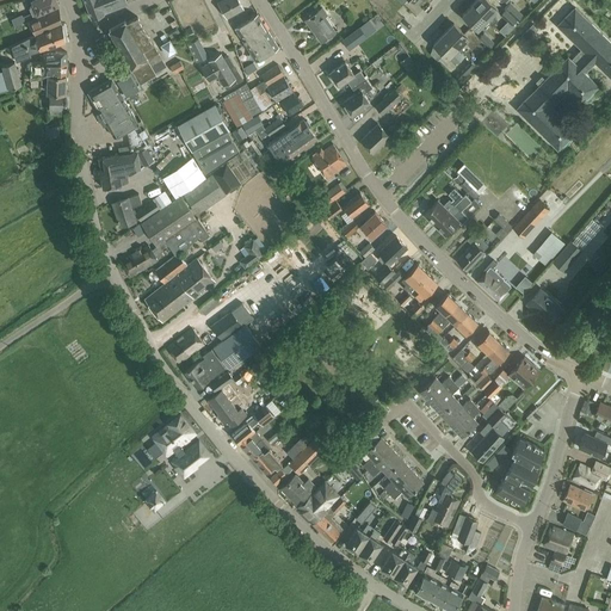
[(30,8),(32,13),(17,20),(19,26),(30,22),(59,10),(59,5),(55,0),(32,0),(35,6),(30,8)]
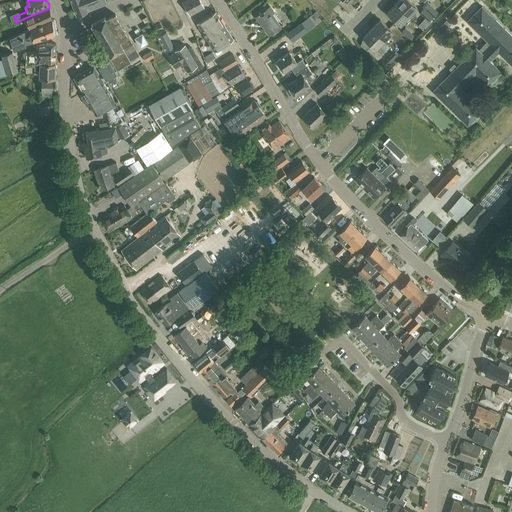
[(107,4),(106,3),(105,0),(70,0),(77,16),(107,4)]
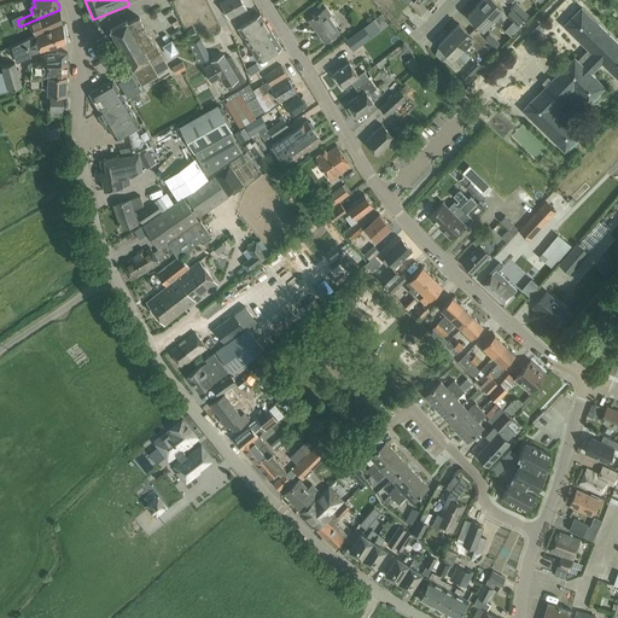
[(226,0),(220,4),(229,19),(246,10),(240,0),(226,0)]
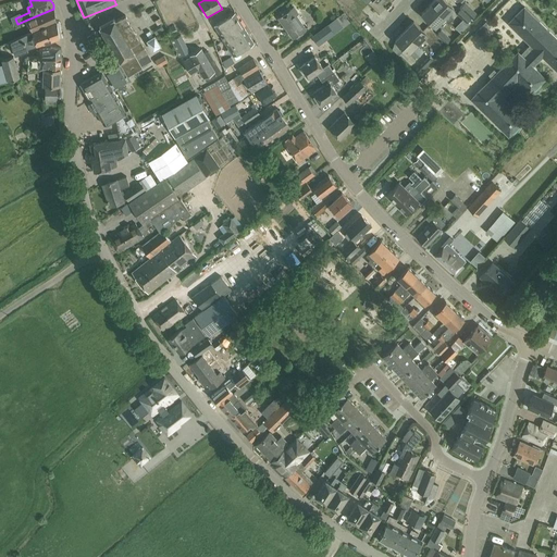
[(434,0),(431,4),(445,17),(449,22),(454,19),(448,14),(454,9),(445,0),(434,0)]
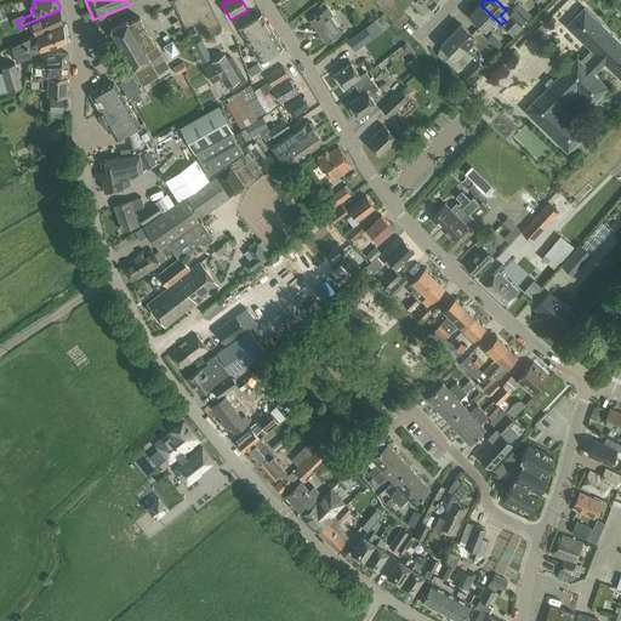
[(187,17),(203,17),(203,9),(192,7),(192,3),(188,3),(187,17)]
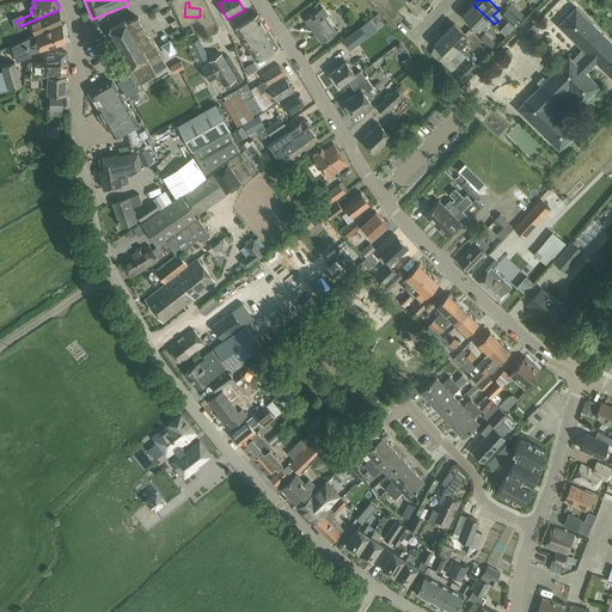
[(518,20),(519,20),(524,16),(510,2),(506,8),(507,11),(518,20)]
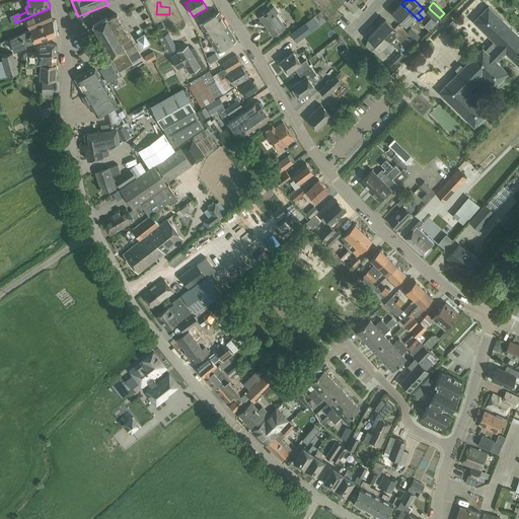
[(415,16),(401,4),(392,12),(405,25),(415,16)]
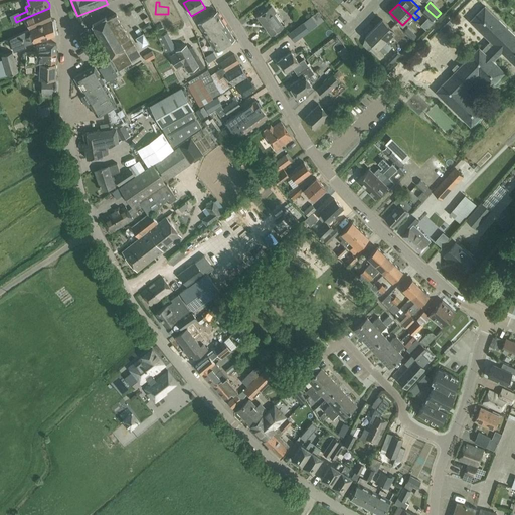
[(479,47),(470,56),(436,92),(470,126),(485,111),(464,91),(478,76),(489,88),(504,72),(493,61),(502,52),(514,64),(514,63),(514,36),(484,6),(470,21),(490,41),(482,50),(479,47)]
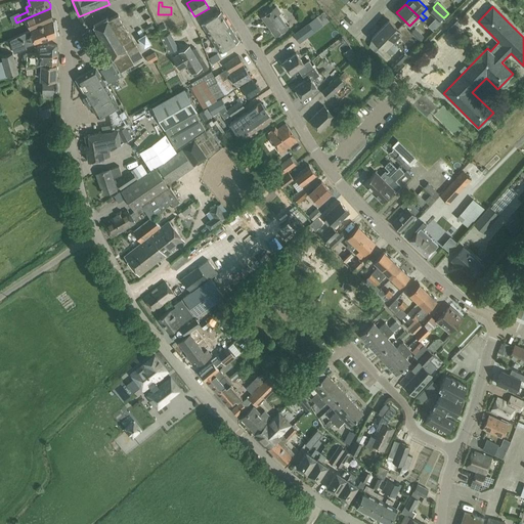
[(289,25),(279,12),(275,7),(262,17),(275,35),(289,25)]
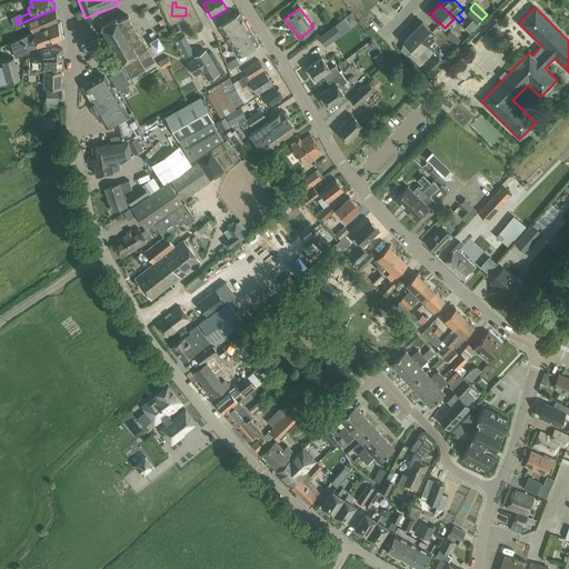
[(30,27),(56,16),(55,9),(28,20),(30,27)]
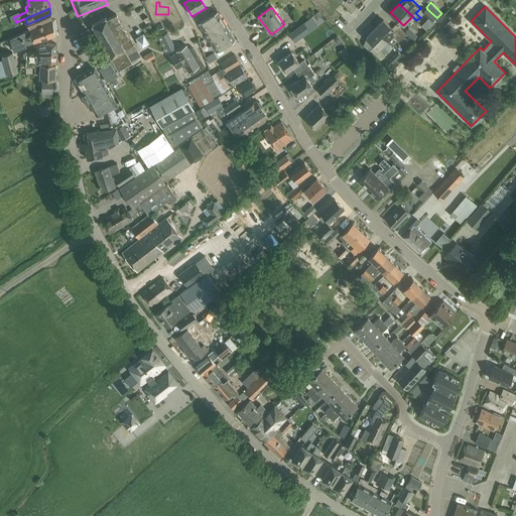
[(436,17),(427,9),(423,13),(432,22),(434,23),(438,19),(437,17),(436,17)]
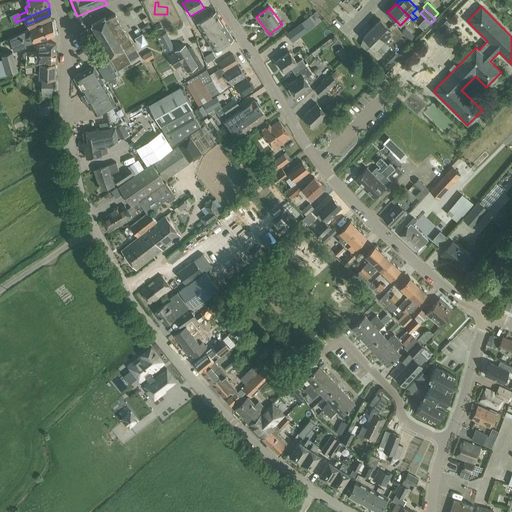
[(216,12),(206,18),(214,32),(224,26),(216,12)]
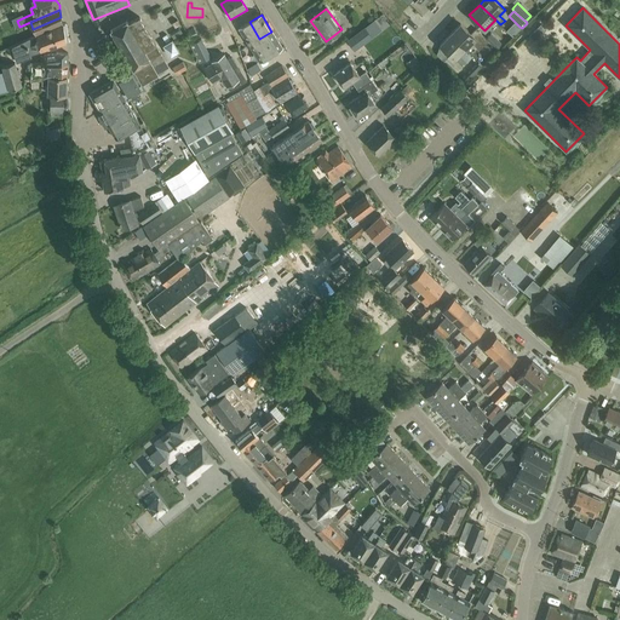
[(127,21),(122,23),(110,30),(133,69),(160,55),(138,16),(128,23),(127,21)]
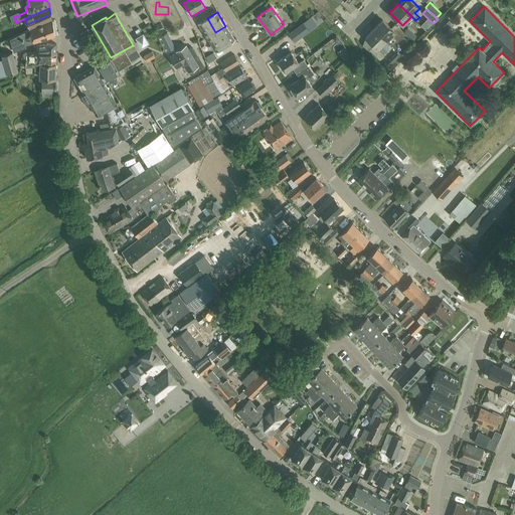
[(52,20),(50,14),(27,24),(30,30),(52,20)]
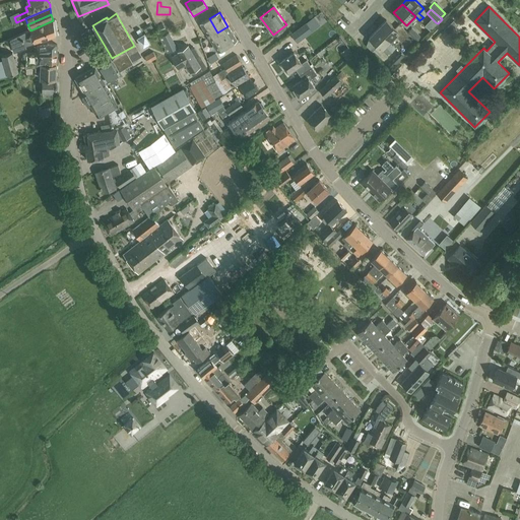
[(217,33),(209,18),(200,24),(208,39),(217,33)]
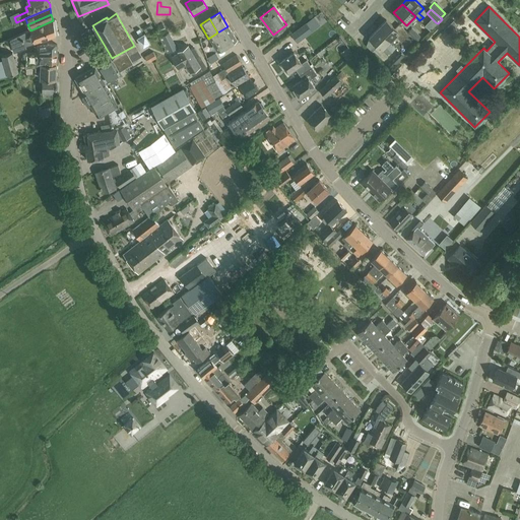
[(30,30),(6,41),(10,50),(11,50),(13,50),(14,51),(26,48),(24,44),(34,41),(34,43),(55,37),(53,20),(30,30)]
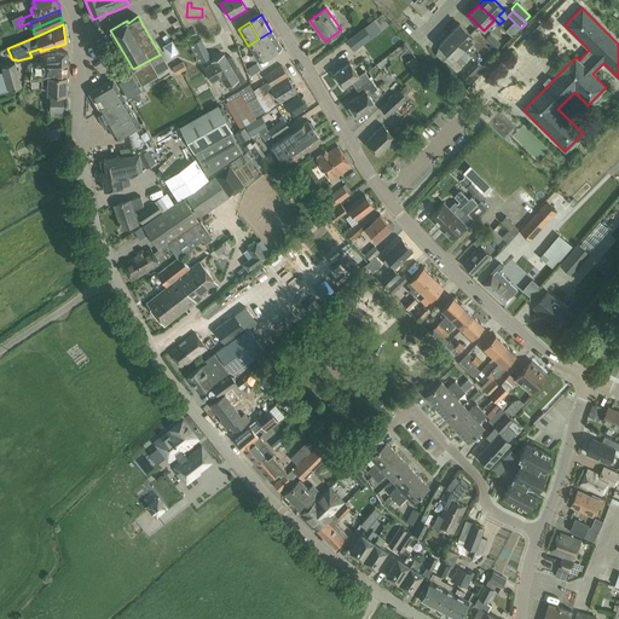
[(487,41),(485,39),(475,29),(470,34),(460,24),(450,34),(464,48),(470,42),(478,51),(487,41)]
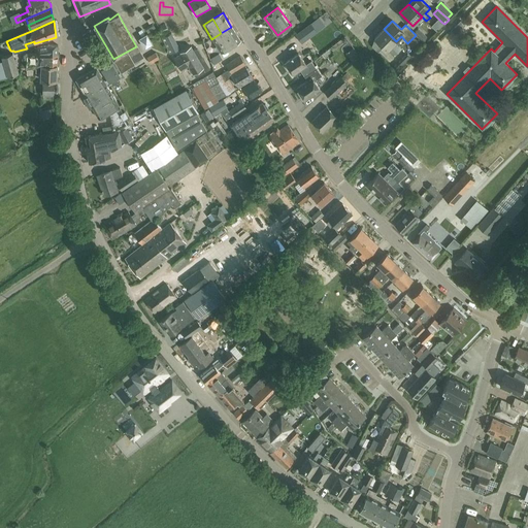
[(461,21),(451,31),(455,36),(465,25),(461,21)]
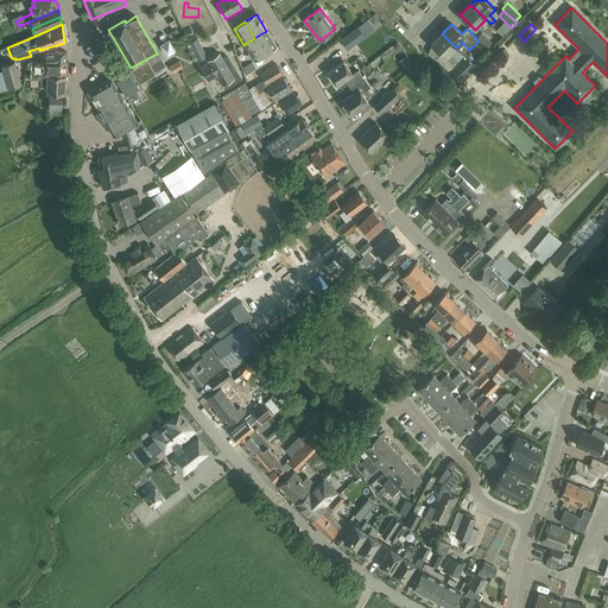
[(194,37),(190,27),(183,31),(188,40),(194,37)]
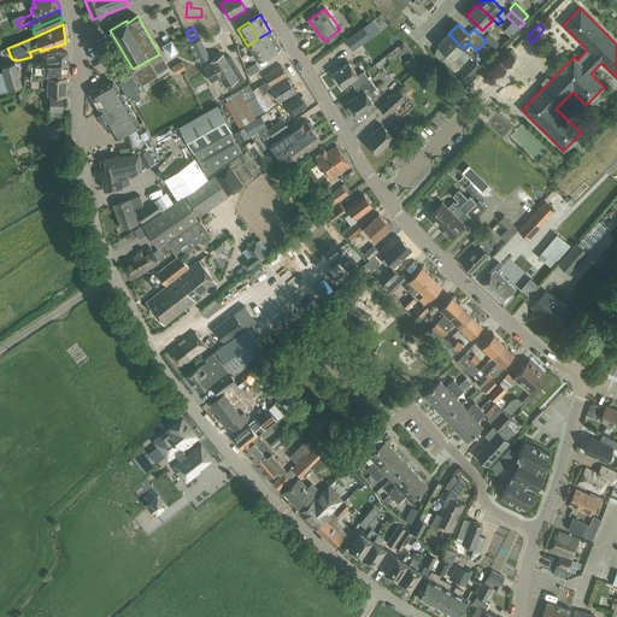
[(363,28),(356,33),(356,31),(344,40),(352,52),(364,43),(363,42),(370,37),(363,28)]
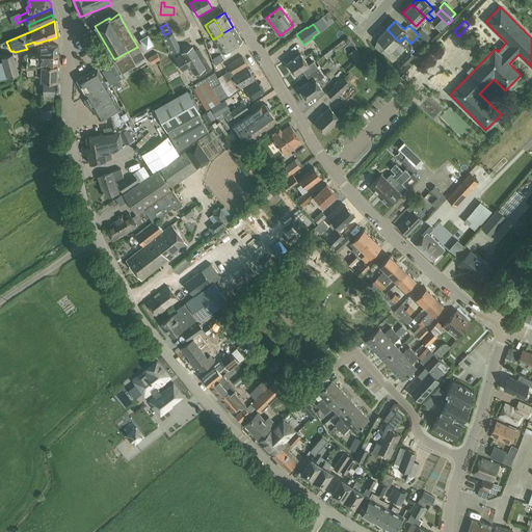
[(233,27),(222,33),(213,40),(222,53),(242,42),(233,27)]
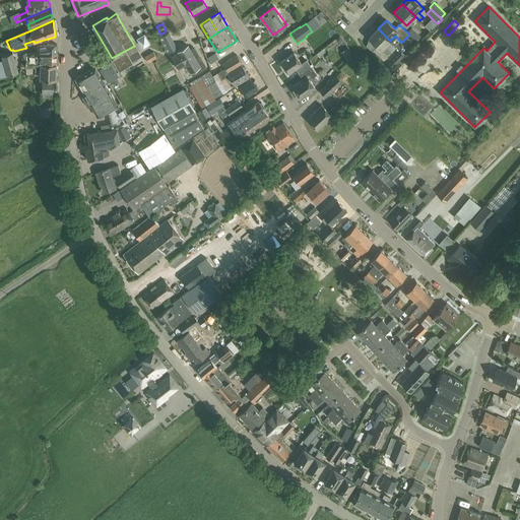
[(390,41),(378,28),(369,38),(378,46),(374,51),(384,60),(391,53),(385,46),(390,41)]
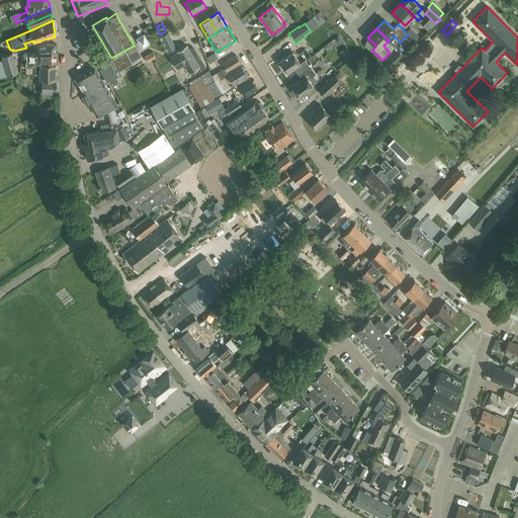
[(410,28),(406,32),(408,34),(415,40),(419,36),(410,28)]
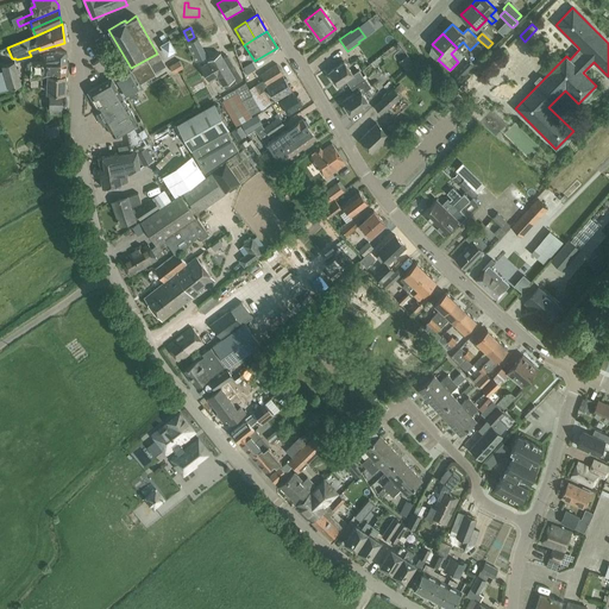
[(196,63),(207,57),(199,38),(187,44),(196,63)]
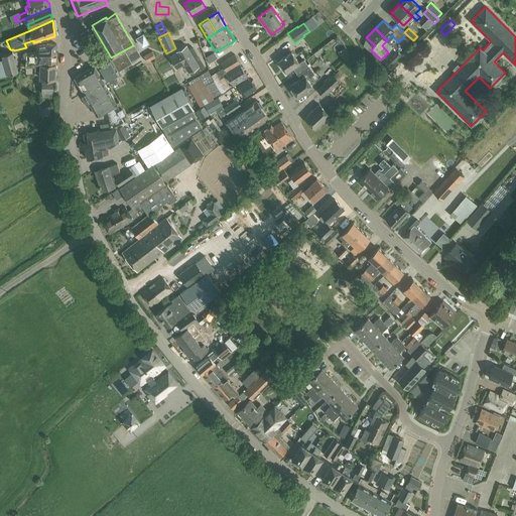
[(141,47),(148,43),(143,34),(136,38),(141,47)]
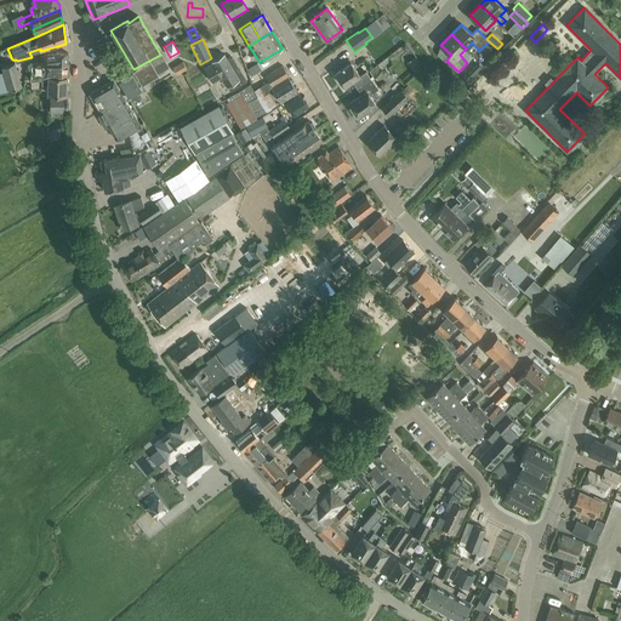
[(422,50),(415,55),(420,64),(428,60),(422,50)]
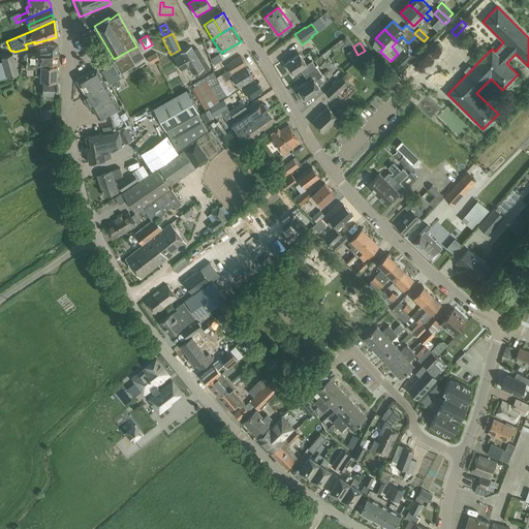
[(279,45),(273,50),(277,59),(290,52),(286,43),(279,47),(279,45)]
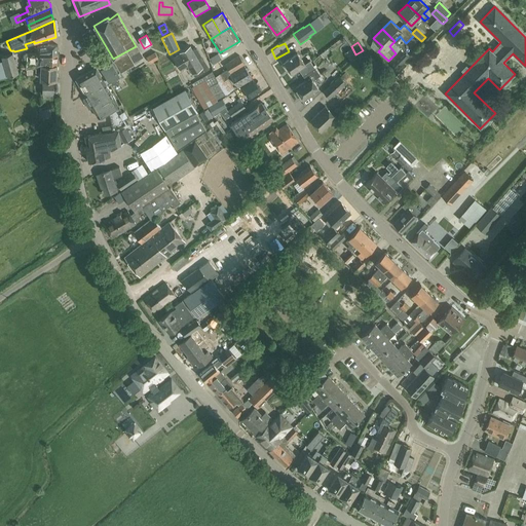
[(37,52),(58,53),(58,45),(47,44),(47,45),(37,47),(34,47),(34,52),(37,52)]
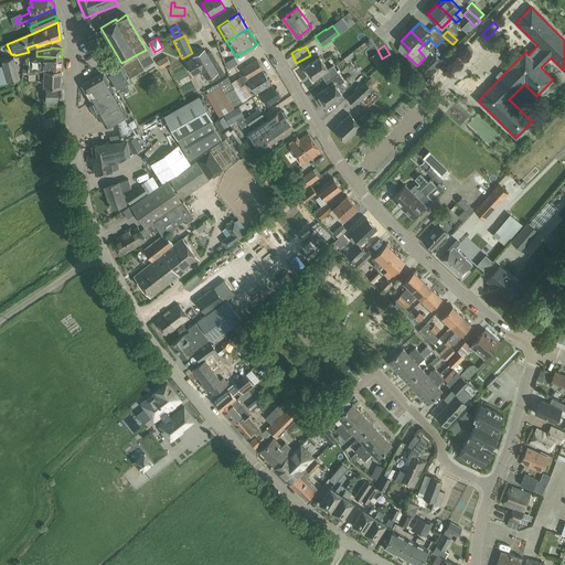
[(146,50),(121,63),(104,72),(116,92),(131,82),(128,76),(144,68),(153,62),(146,50)]
